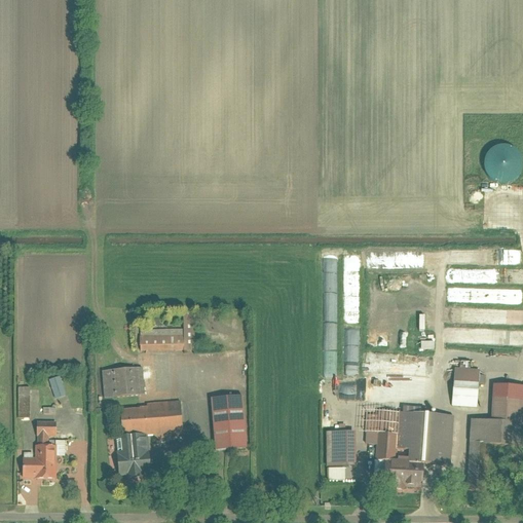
[(494,186),(522,172),(522,167),(511,142),(480,156),(494,186)]
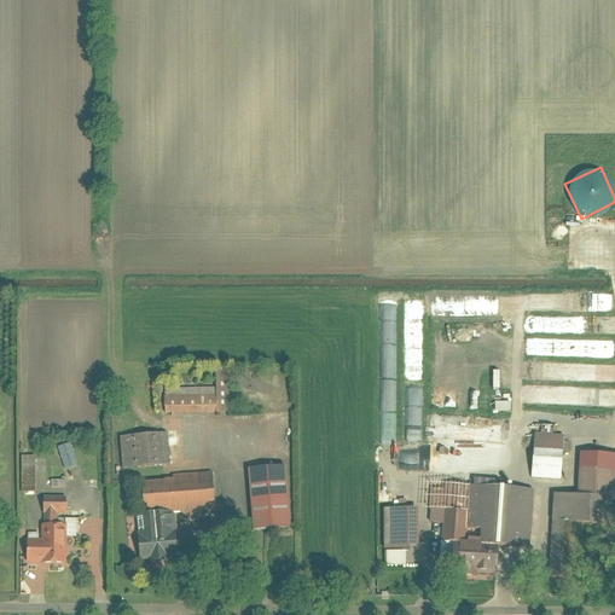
[(227,361),(215,361),(218,410),(228,410),(227,361)]
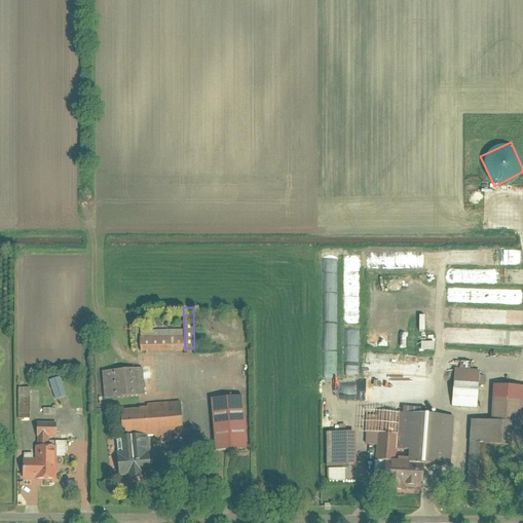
[(182,326),(140,327),(140,349),(182,348),(182,326)]
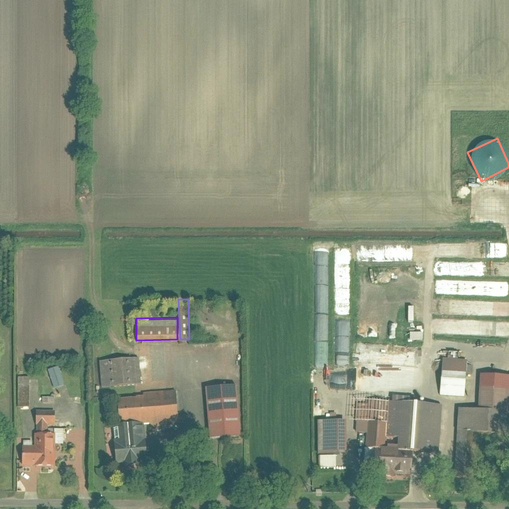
[(407,339),(419,339),(420,331),(408,331),(407,339)]
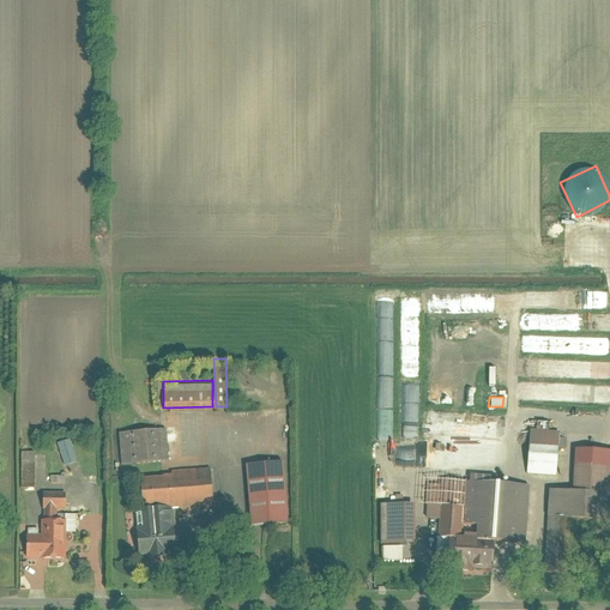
[(452,434),(485,435),(485,415),(473,415),(473,422),(453,422),(452,434)]
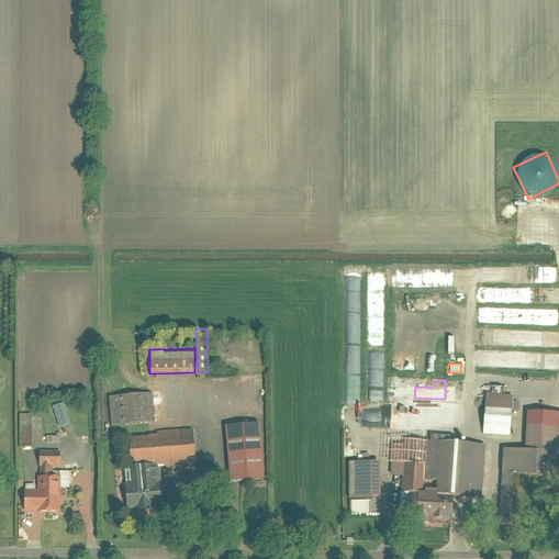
[(151,391),(108,394),(110,424),(153,421),(151,391)]
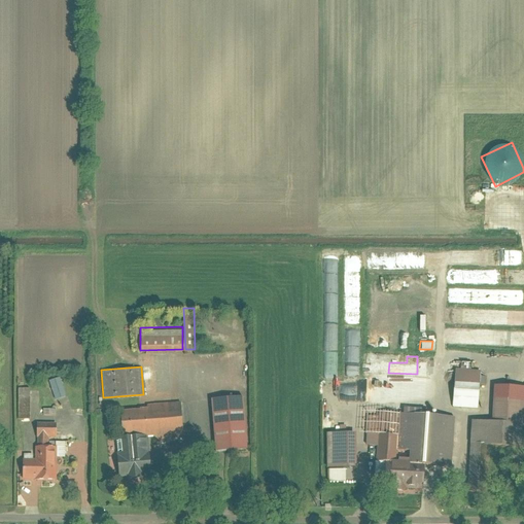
[(478,368),(453,367),(452,404),(476,405),(478,368)]
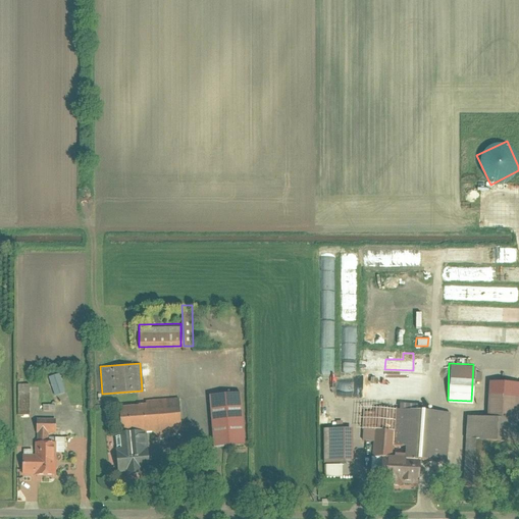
[(59,370),(48,374),(54,393),(65,390),(59,370)]
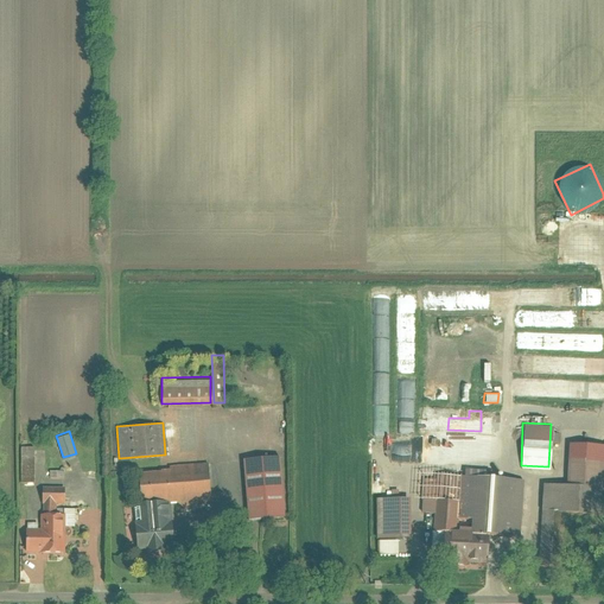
[(603,470),(603,443),(572,443),(570,484),(551,483),(550,508),(602,510),(603,470)]
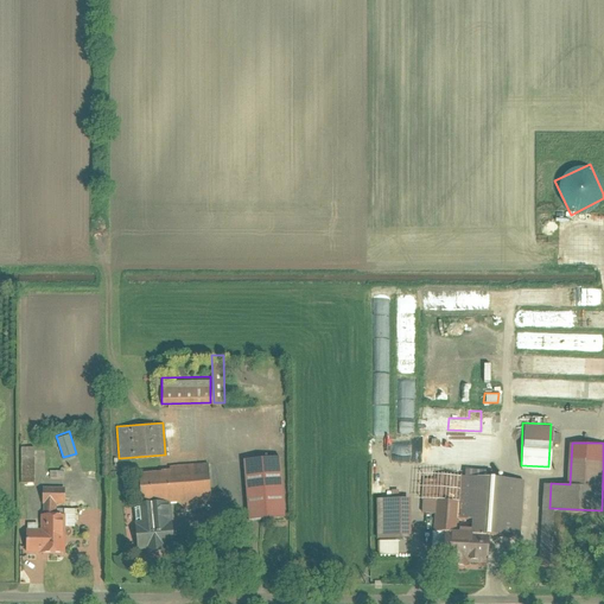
[(406,445),(396,445),(395,457),(405,457),(406,445)]
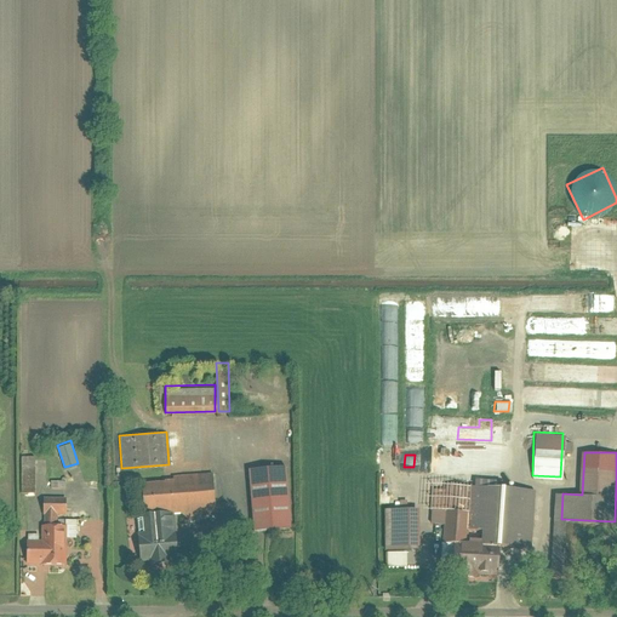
[(35,456),(22,456),(21,486),(34,486),(35,456)]
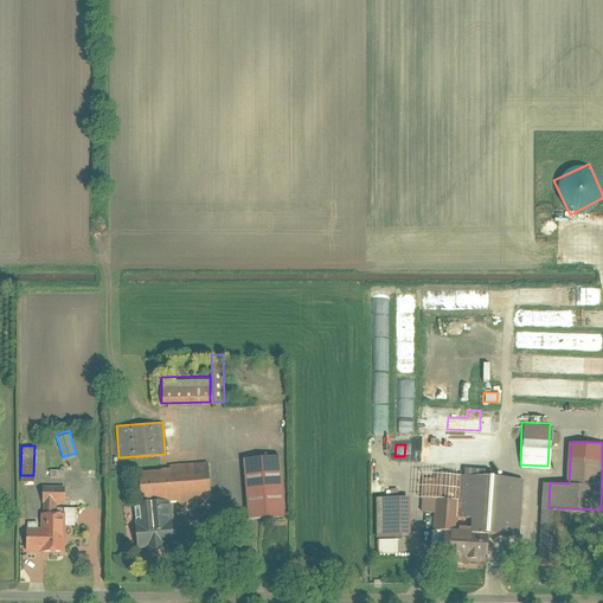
[(432,460),(432,451),(409,450),(409,459),(432,460)]
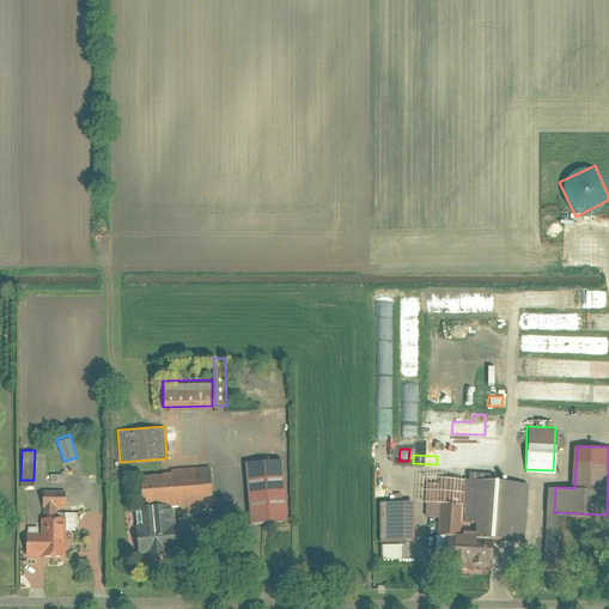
[(280,457),(247,460),(251,522),(286,519),(280,457)]
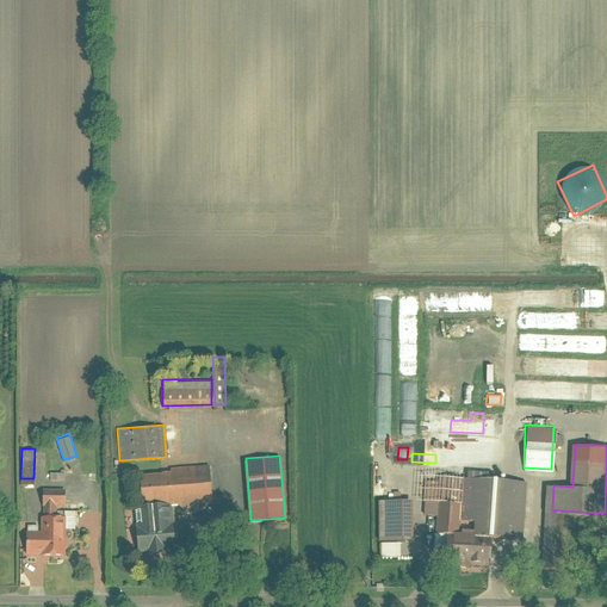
[(212,503),(208,464),(169,468),(169,471),(142,474),(144,503),(181,500),(183,506),(212,503)]
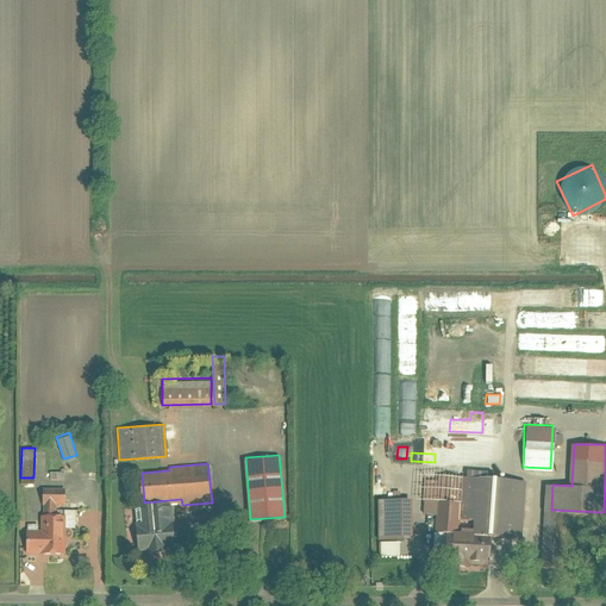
[(460,476),(438,475),(438,480),(436,514),(436,532),(450,532),(457,532),(460,476)]
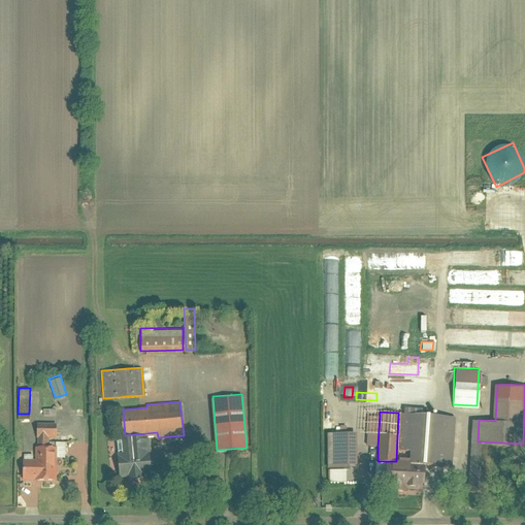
[(412,450),(411,462),(426,463),(450,464),(452,415),(401,413),(399,449),(412,450)]
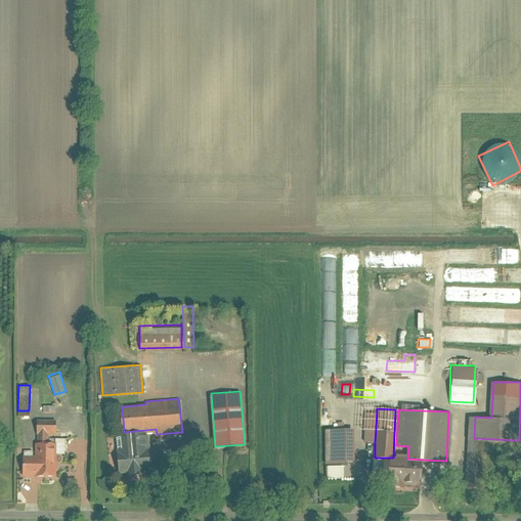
[(377,413),(366,413),(365,442),(375,442),(377,413)]
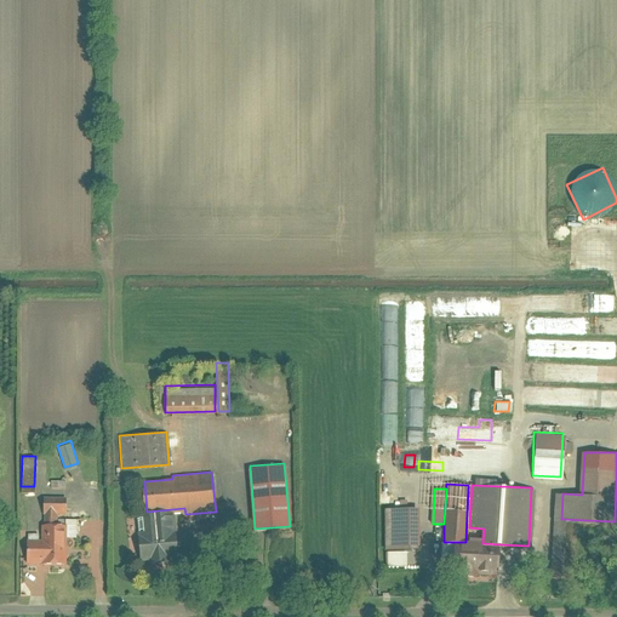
[(66,513),(66,496),(44,496),(44,514),(57,513),(66,513)]
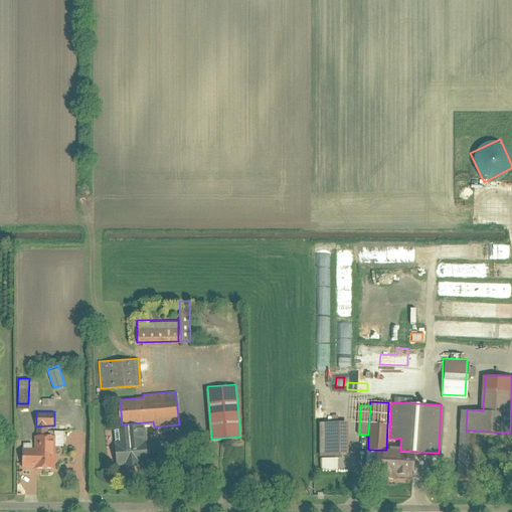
[(345,421),(320,421),(320,454),(344,454),(345,421)]
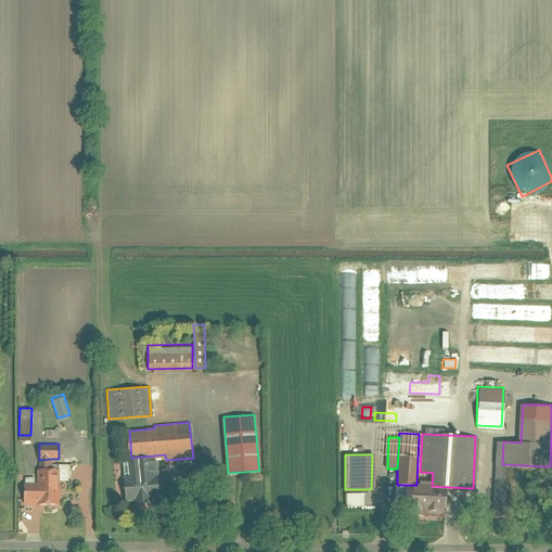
[(155,457),(122,460),(126,501),(137,500),(137,502),(152,501),(152,498),(159,498),(155,457)]
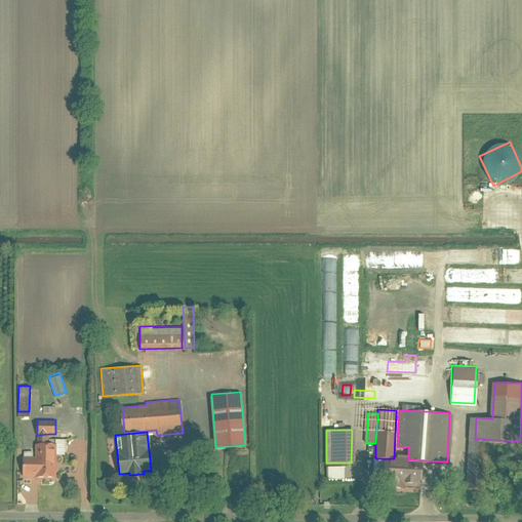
[(49,442),(37,442),(37,453),(25,453),(25,475),(56,474),(56,442),(49,442)]
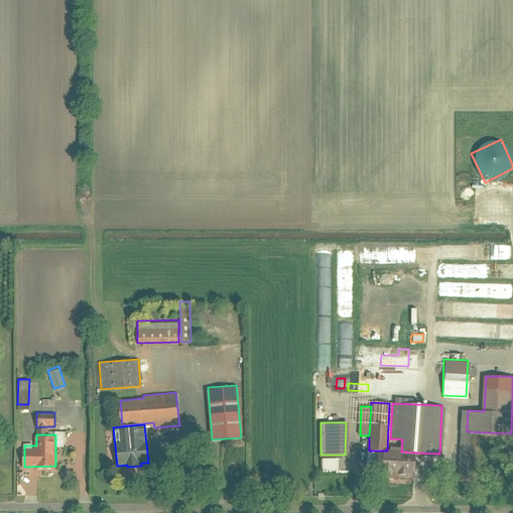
[(387,451),(381,451),(380,474),(415,475),(416,453),(401,452),(387,451)]
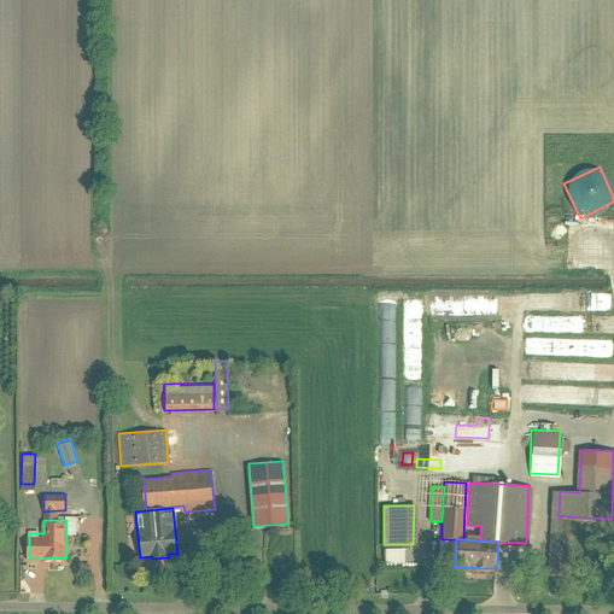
[(382,548),(382,563),(402,563),(402,548),(382,548)]
